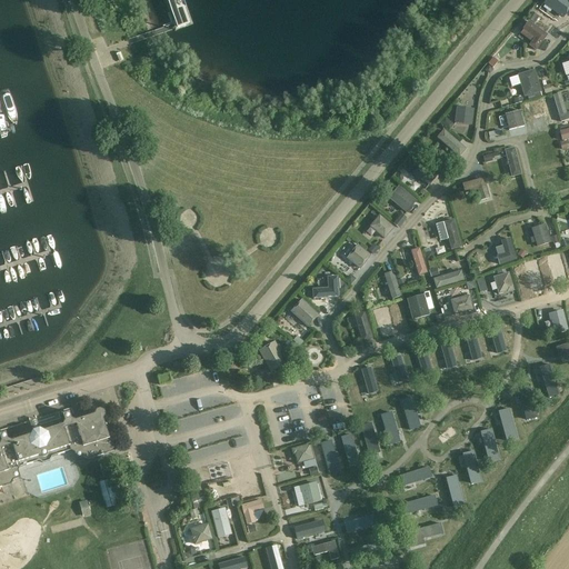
[(181,0),(155,0),(169,38),(192,29),(181,0)]
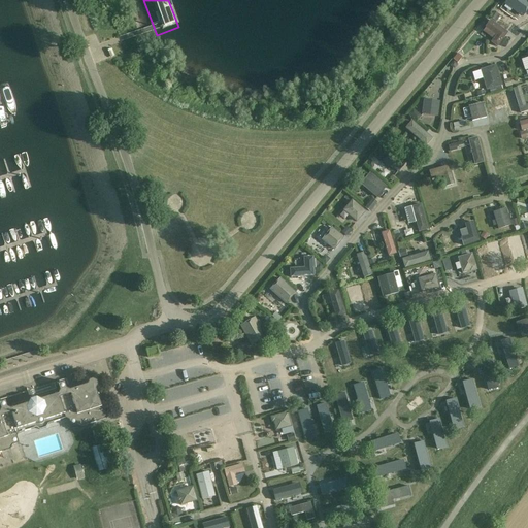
[(527,7),(527,1),(525,0),(507,0),(505,4),(522,17),(527,7)]
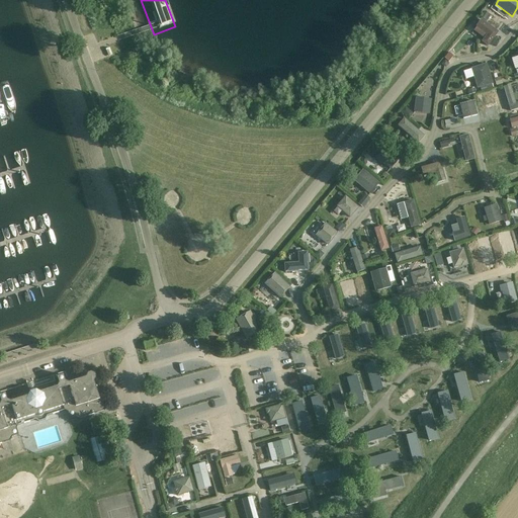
[(498,34),(481,21),(475,28),(486,36),(481,44),(488,48),(498,34)]
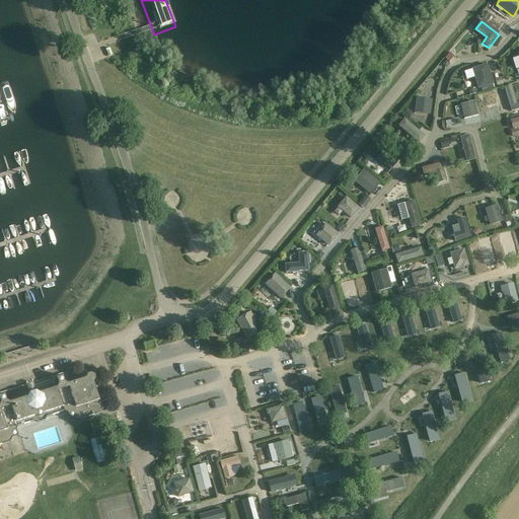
[(505,23),(501,29),(507,33),(511,27),(505,23)]
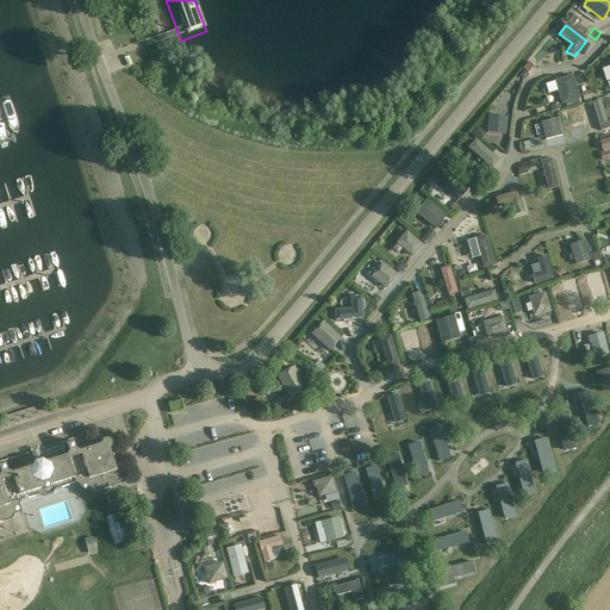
[(579,99),(572,76),(555,81),(562,104),(579,99)]
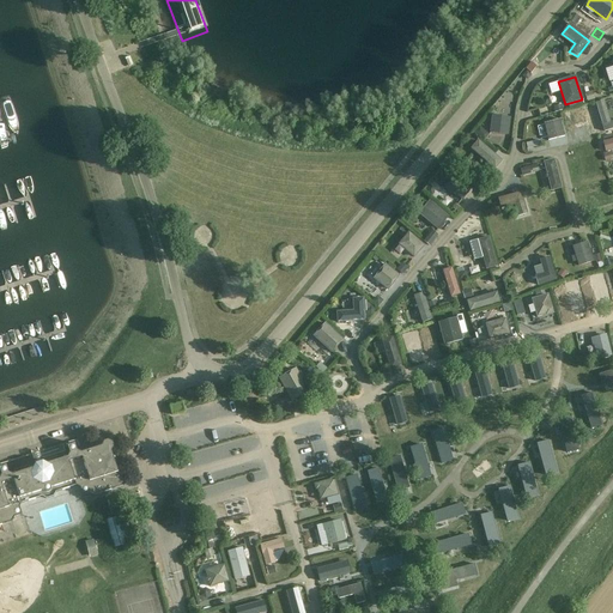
[(592,91),(584,93),(588,102),(594,99),(592,91)]
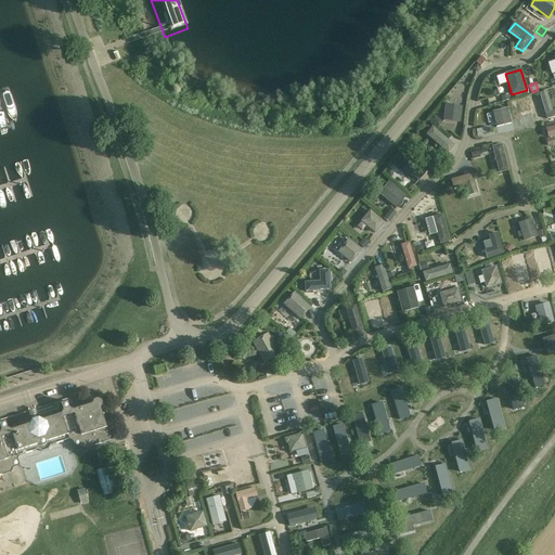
[(546,92),(539,94),(545,120),(554,117),(554,111),(552,112),(546,92)]
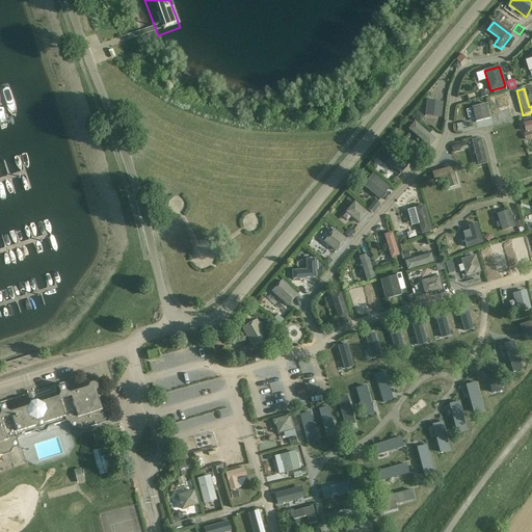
[(505,92),(512,117),(521,115),(514,90),(505,92)]
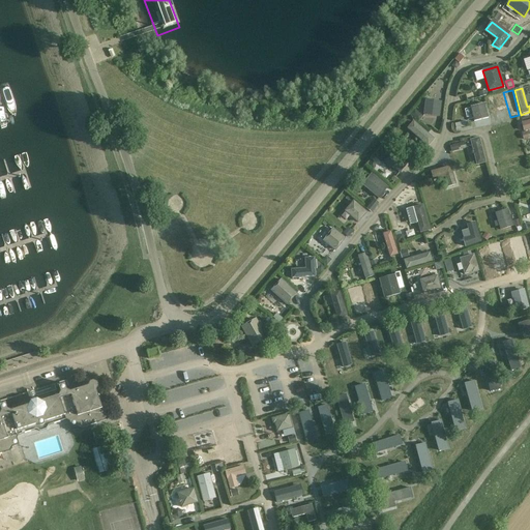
[(441,102),(425,100),(423,115),(439,117),(441,102)]
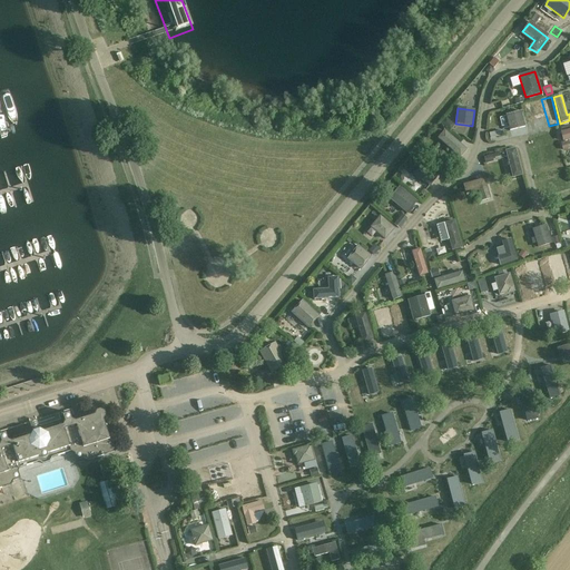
[(524,127),(521,111),(505,116),(510,131),(524,127)]
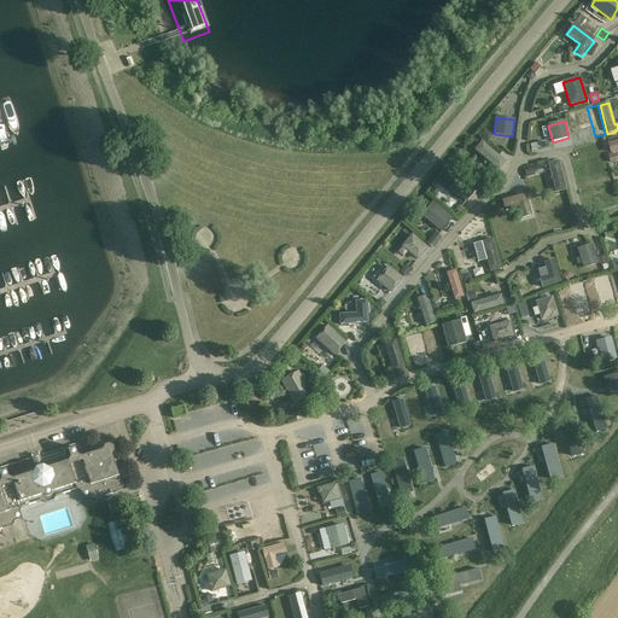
[(478,133),(488,141),(493,135),(483,127),(478,133)]
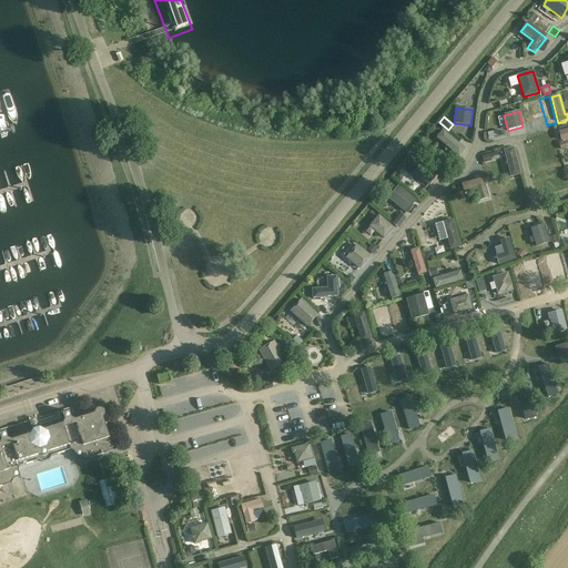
[(458,156),(466,148),(444,129),(436,138),(458,156)]
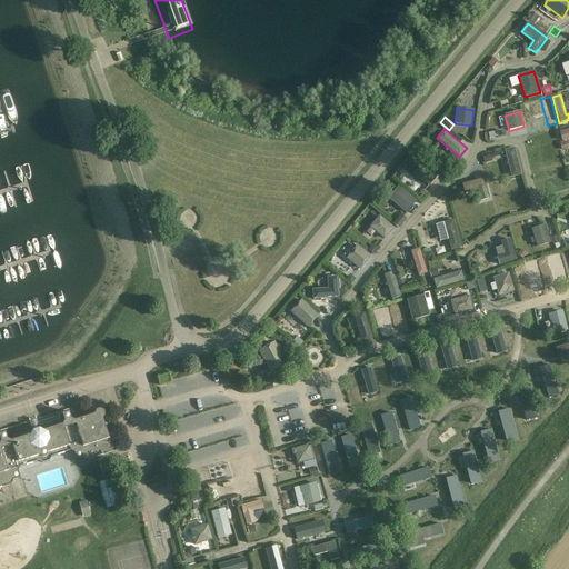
[(510,176),(521,175),(518,147),(507,149),(510,176)]
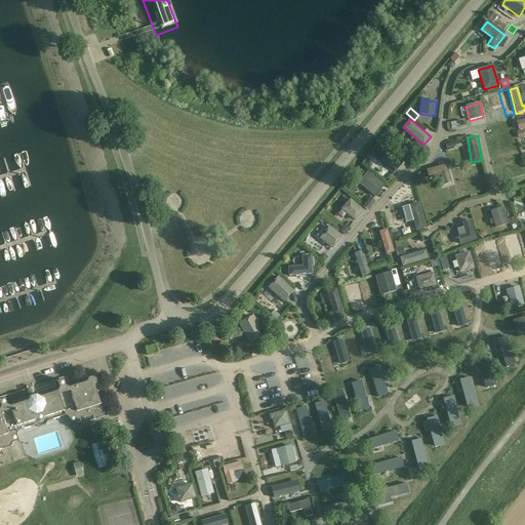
[(459,140),(445,145),(447,151),(461,147),(459,140)]
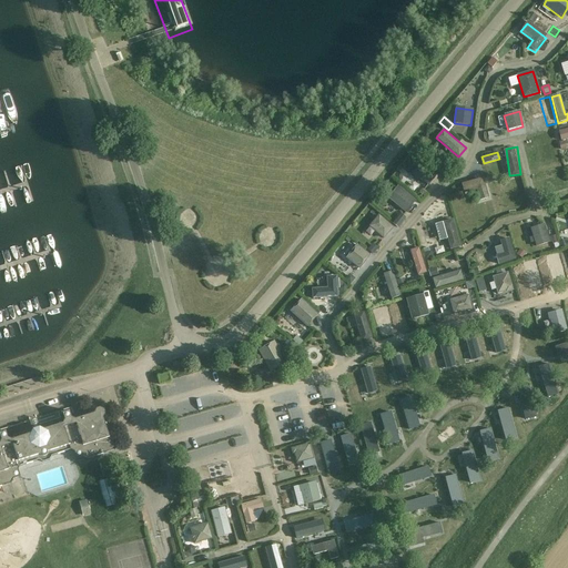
[(438,172),(425,161),(414,174),(427,185),(438,172)]
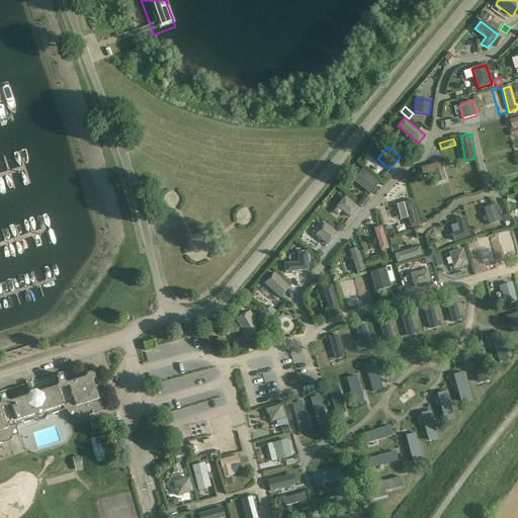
[(444,181),(439,163),(422,168),(424,176),(434,173),(436,183),(444,181)]
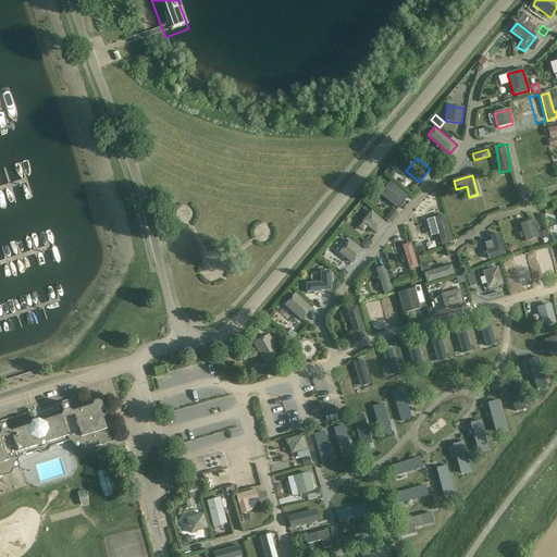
[(408,198),(394,185),(383,197),(397,209),(408,198)]
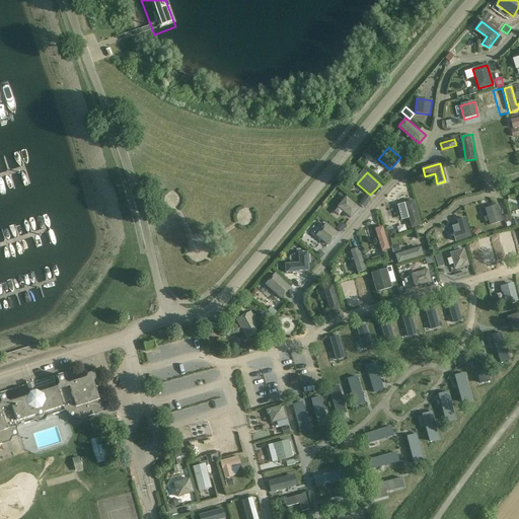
[(366,195),(359,204),(364,208),(371,199),(366,195)]
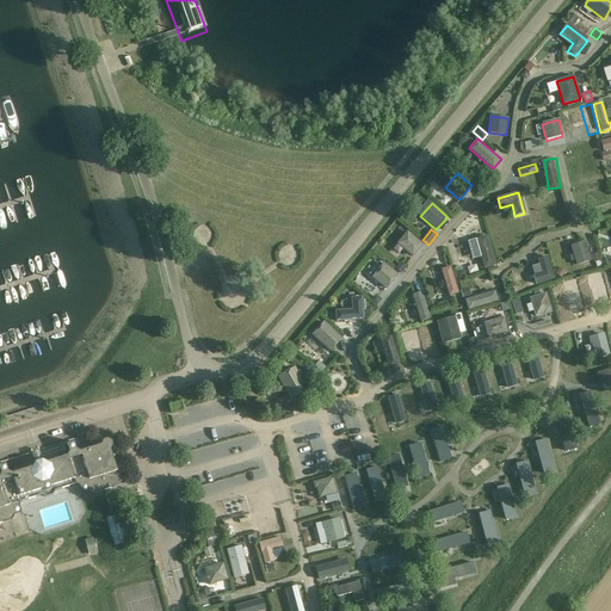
[(423,245),(407,232),(396,244),(412,257),(423,245)]
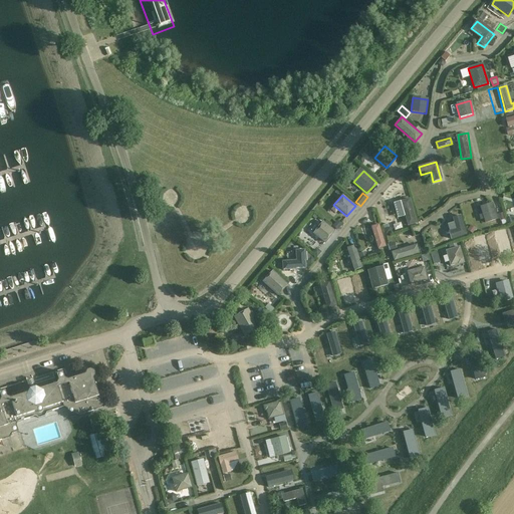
[(398,218),(407,216),(408,225),(417,224),(412,198),(395,201),(398,218)]
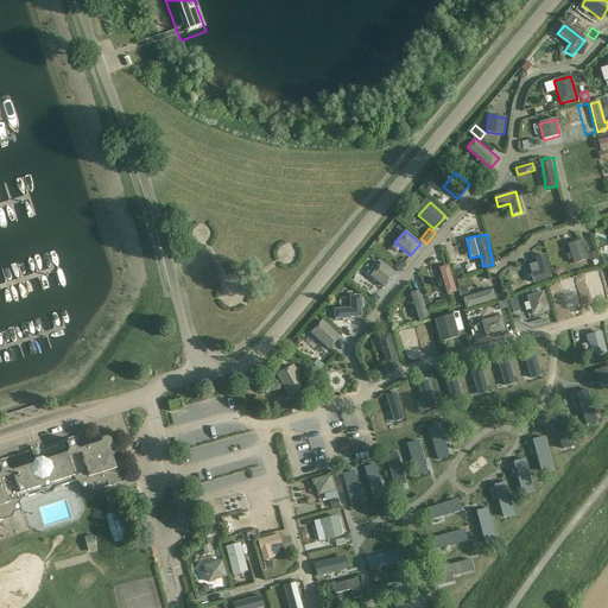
[(588,260),(582,240),(568,245),(574,265),(588,260)]
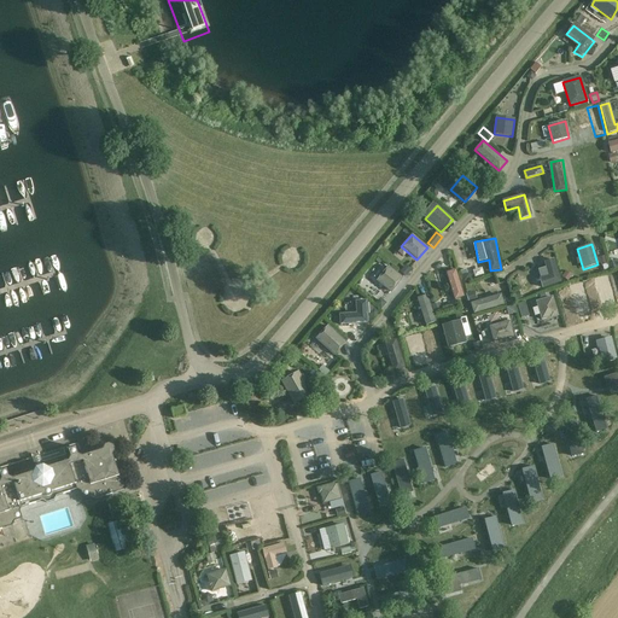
[(540,279),(542,290),(560,284),(553,260),(543,262),(547,277),(540,279)]
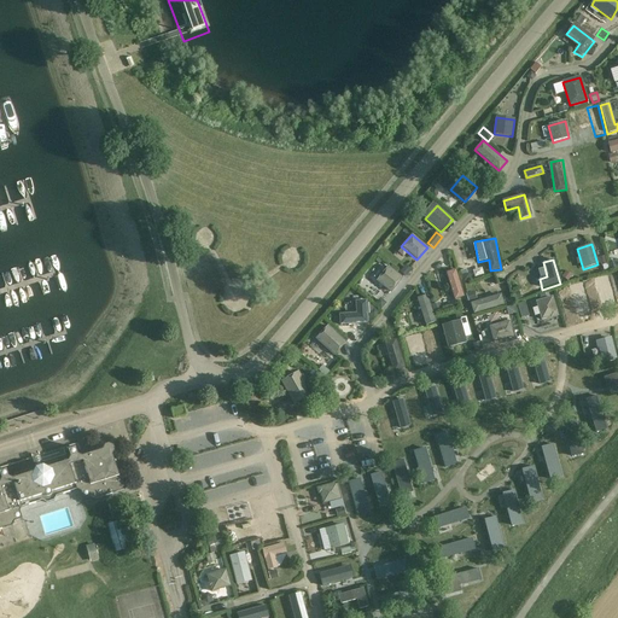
[(402,278),(388,266),(375,280),(390,292),(402,278)]
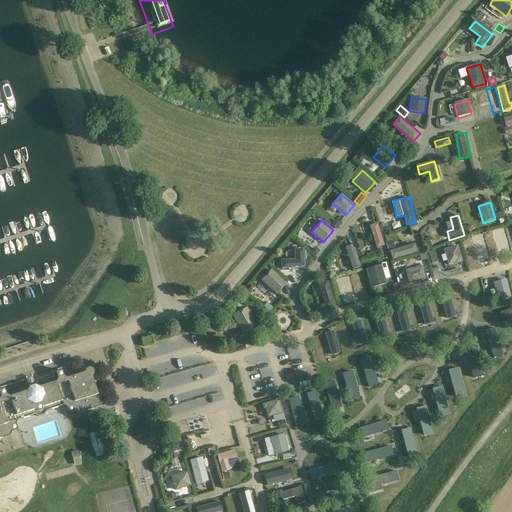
[(377,248),(386,245),(378,222),(370,225),(377,248)]
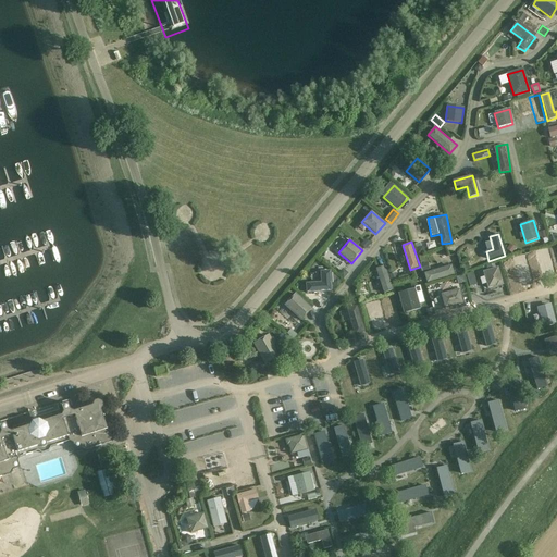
[(460,244),(448,247),(449,254),(462,250),(460,244)]
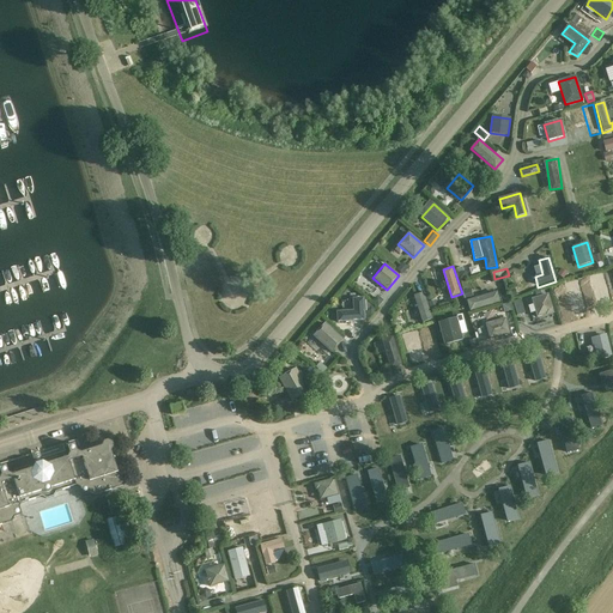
[(467,301),(471,311),(501,301),(497,290),(467,301)]
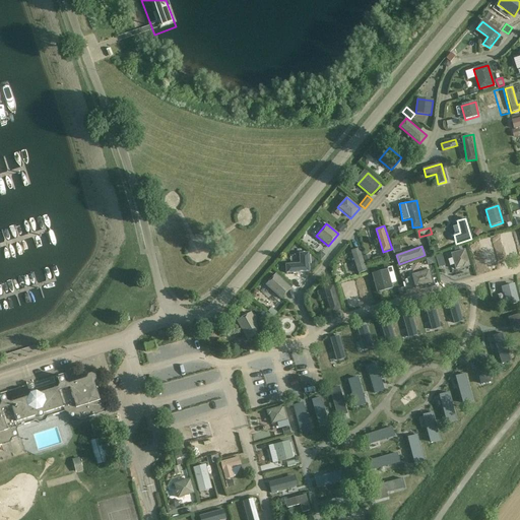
[(469,265),(464,249),(450,254),(455,269),(469,265)]
